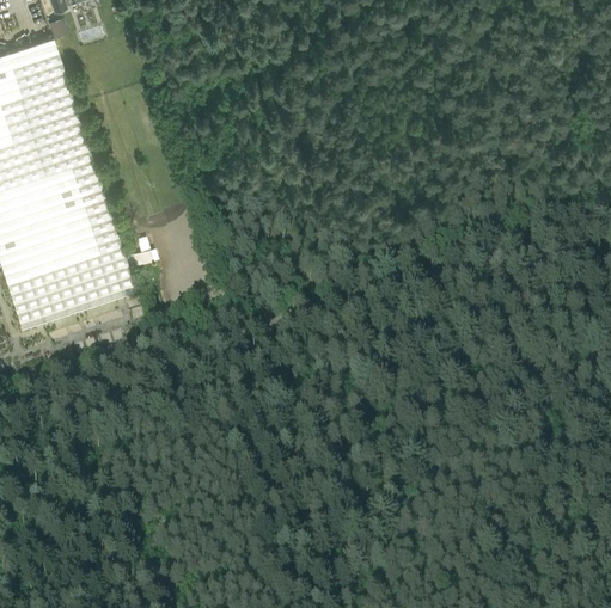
[(83,0),(84,1),(87,0),(49,0),(54,14),(66,10),(62,0),(83,0)]
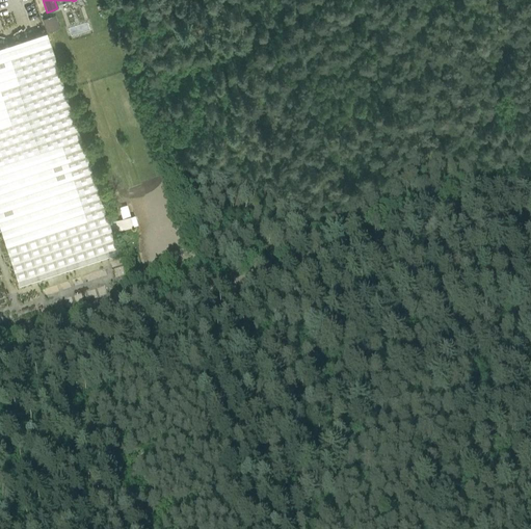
[(48,33),(52,32),(48,20),(44,21),(48,33)]
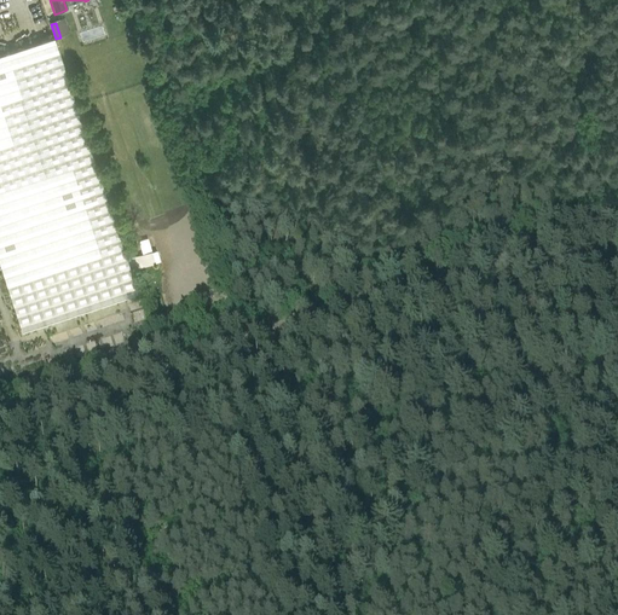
[(0,268),(21,332),(137,295),(111,216),(53,40),(7,56),(0,58),(0,268)]
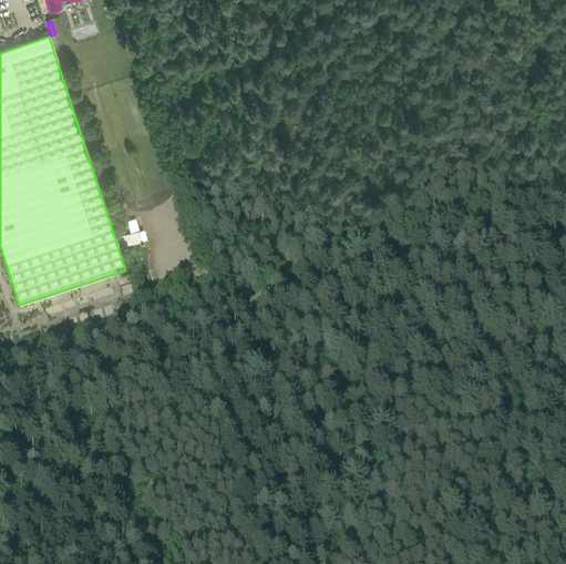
[(68,69),(70,75),(76,73),(74,67),(68,69)]
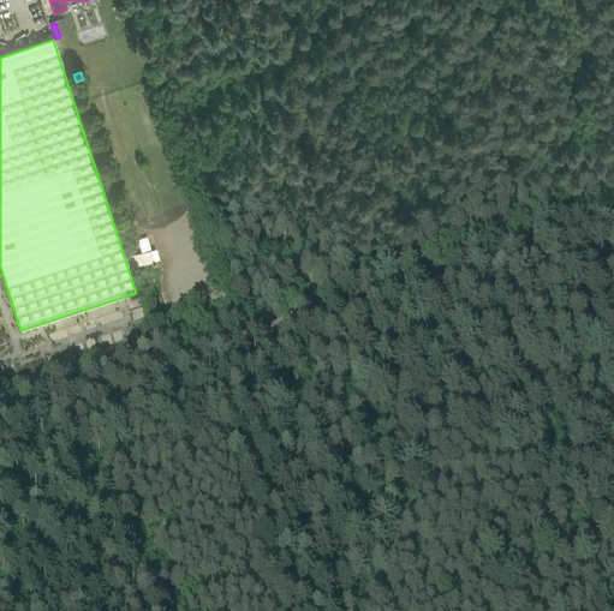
[(135,257),(137,269),(154,264),(150,252),(135,257)]
